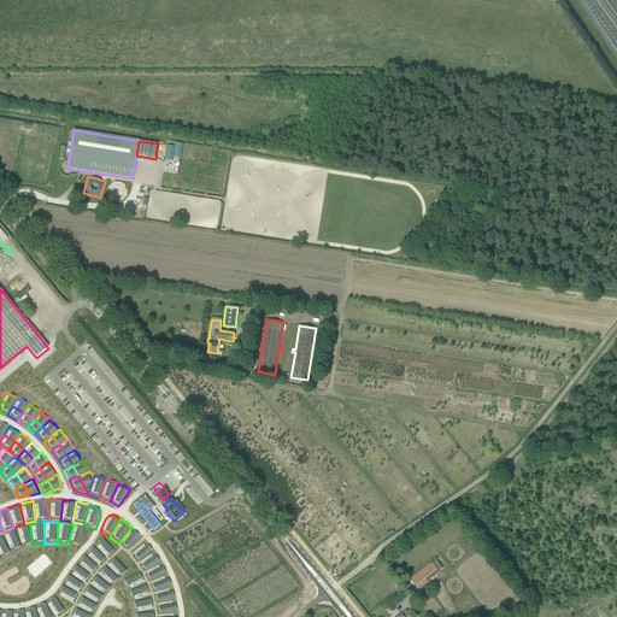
[(22,527),(15,529),(22,548),(23,548),(28,547),(33,545),(29,524),(22,527)]
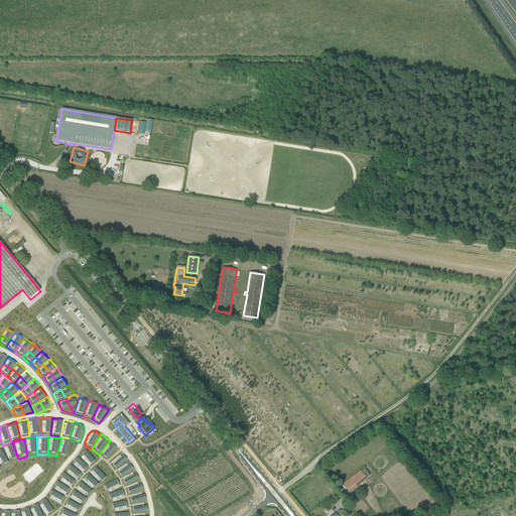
[(61,438),(56,456),(57,456),(62,457),(68,459),(74,452),(77,443),(74,441),(68,439),(61,438)]
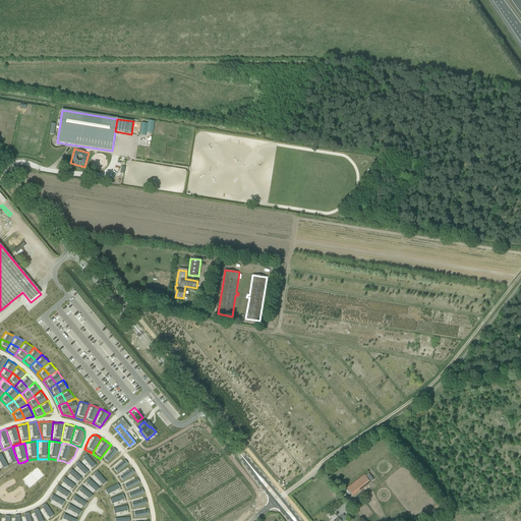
[(111,445),(100,459),(101,460),(102,461),(103,461),(104,462),(105,463),(106,464),(107,465),(108,466),(121,454),(120,453),(119,452),(118,451),(117,450),(116,449),(114,448),(113,447),(112,446),(111,445)]
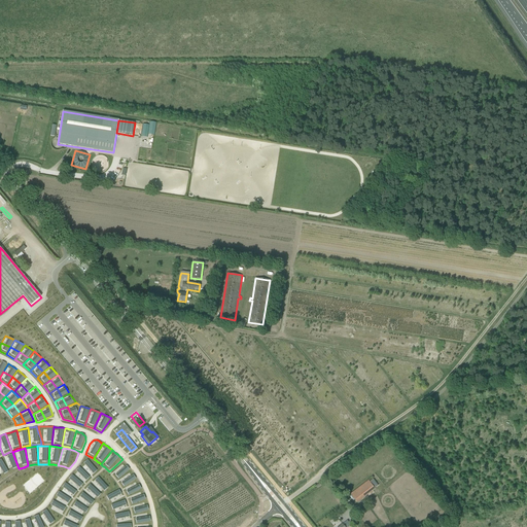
[(7,454),(2,457),(10,472),(14,470),(19,468),(12,452),(7,454)]
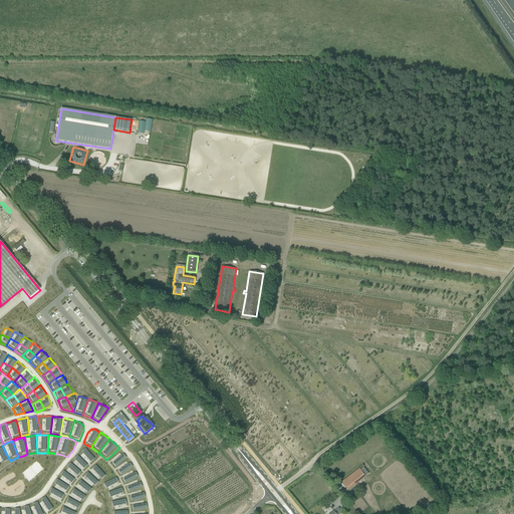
[(78,453),(77,454),(89,467),(91,465),(97,460),(101,457),(100,456),(99,456),(99,455),(98,455),(97,454),(96,453),(95,452),(94,452),(93,451),(92,450),(91,449),(90,449),(89,448),(88,448),(88,447),(87,447),(86,446),(85,446),(82,444),(78,453)]
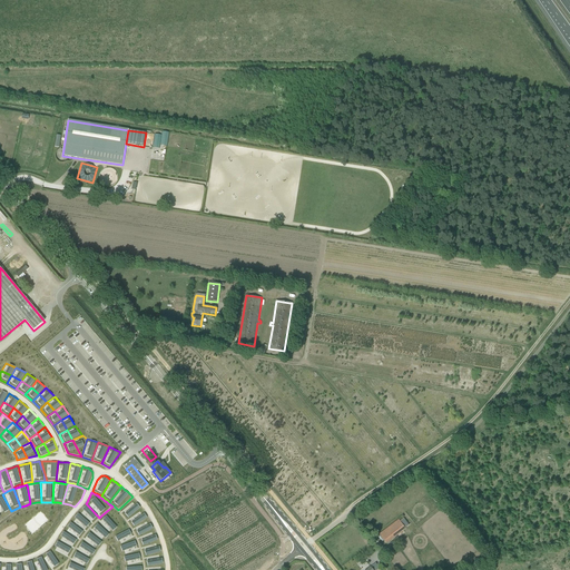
[(0,494),(0,514),(1,518),(2,518),(7,514),(11,511),(2,494),(1,494),(0,494)]
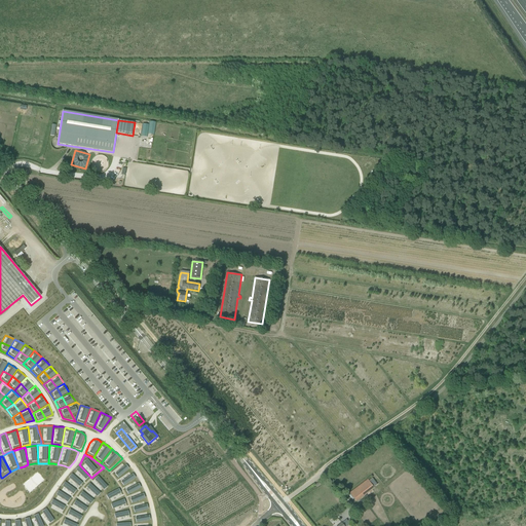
[(123,460),(110,472),(111,473),(112,474),(112,475),(113,475),(113,476),(114,476),(114,477),(115,477),(115,478),(116,478),(116,479),(116,480),(117,480),(132,470),(132,468),(130,468),(130,467),(129,466),(128,465),(127,464),(127,463),(126,463),(126,462),(125,461),(124,461),(124,460),(123,460)]
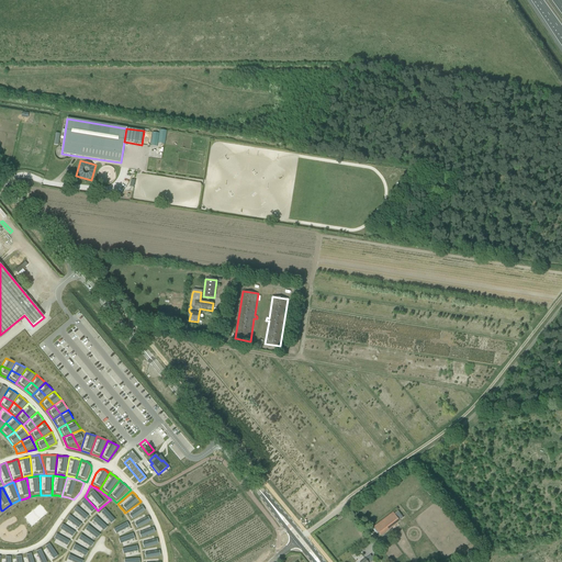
[(77,504),(91,517),(92,516),(93,514),(96,513),(98,510),(85,496),(82,498),(80,501),(79,502),(77,504)]
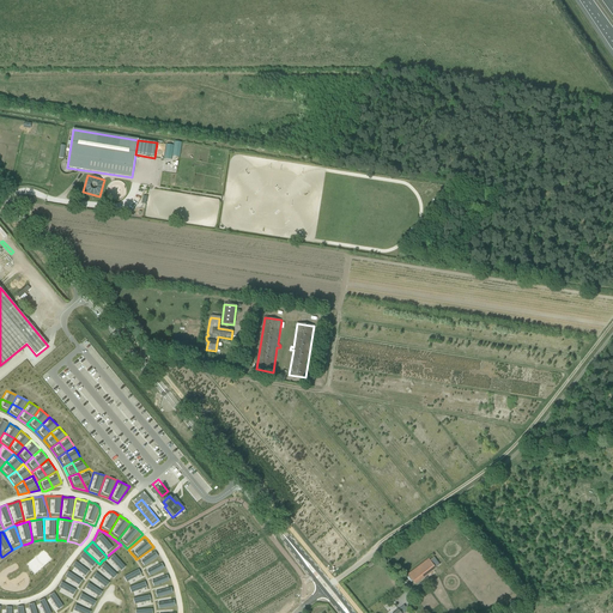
[(122,546),(105,560),(120,576),(138,564),(137,563),(137,562),(135,562),(134,560),(134,559),(133,558),(133,557),(132,557),(131,556),(131,554),(129,553),(128,553),(128,552),(127,551),(126,551),(126,550),(125,548),(123,547),(122,546)]
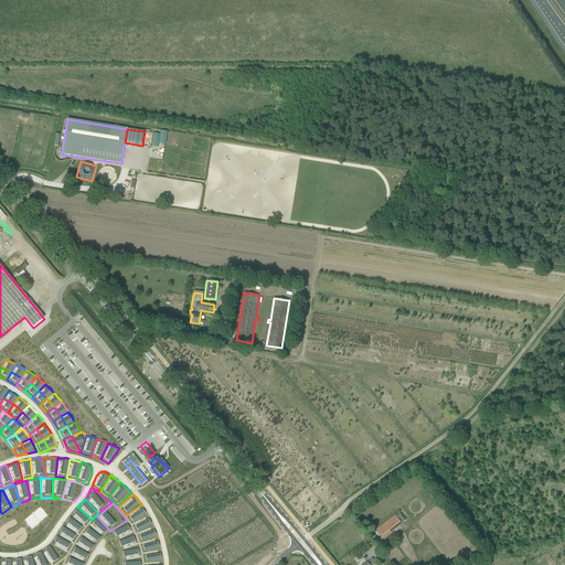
[(141,504),(126,515),(126,516),(127,516),(127,518),(128,519),(131,524),(148,514),(145,508),(144,508),(144,507),(142,505),(141,504)]
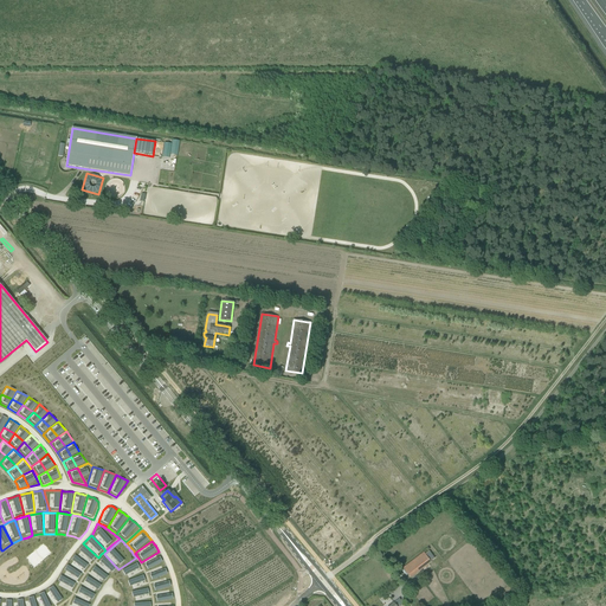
[(75,553),(90,566),(91,566),(92,565),(94,562),(96,560),(97,559),(98,558),(83,543),(82,545),(79,547),(78,549),(77,550),(75,553)]
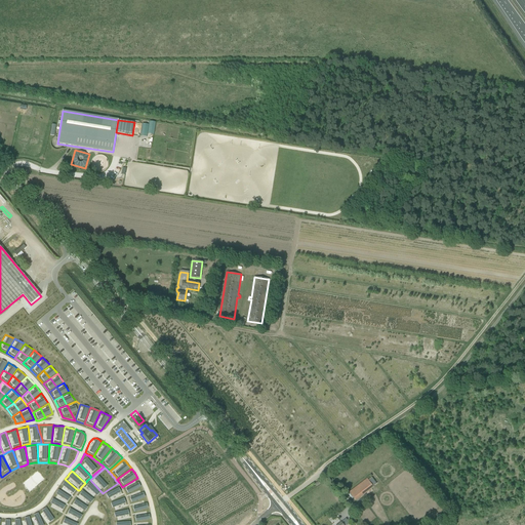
[(137,478),(122,487),(123,489),(126,495),(143,488),(138,480),(137,478)]
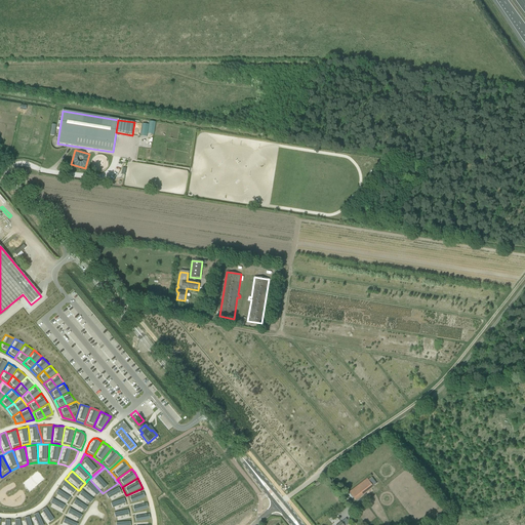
[(58,487),(57,488),(73,498),(73,497),(75,496),(76,494),(77,492),(78,490),(65,479),(64,480),(63,482),(61,484),(59,485),(58,487)]
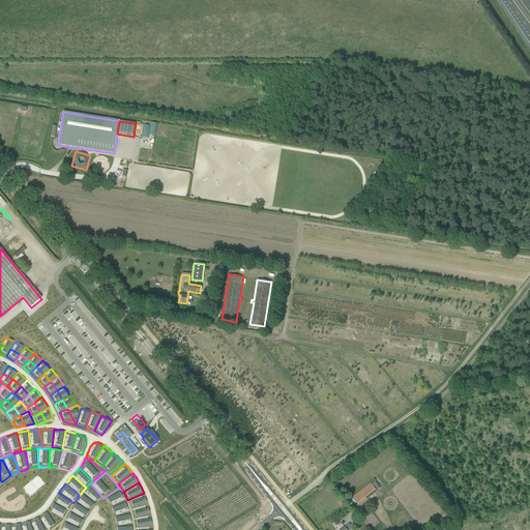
[(91,484),(83,493),(97,505),(104,498),(91,484)]
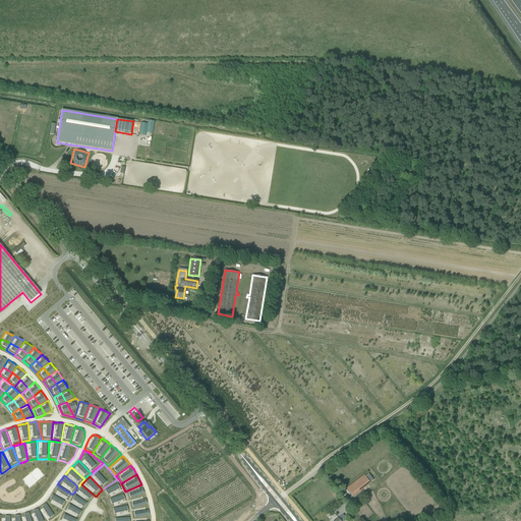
[(367,485),(362,477),(347,488),(353,497),(367,485)]
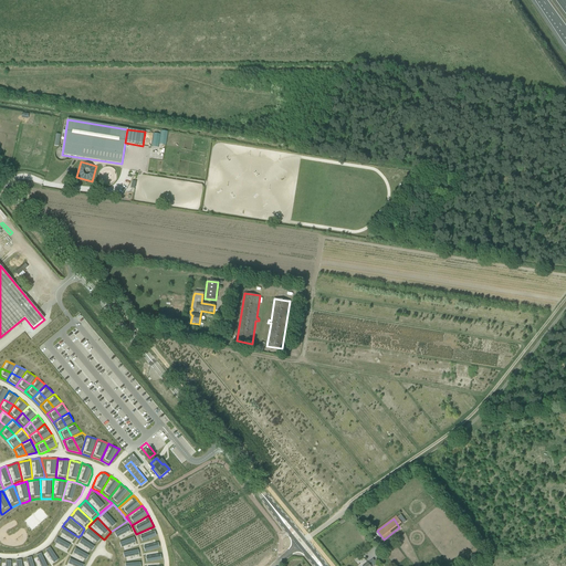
[(127,521),(111,532),(114,537),(117,543),(135,535),(132,527),(127,521)]
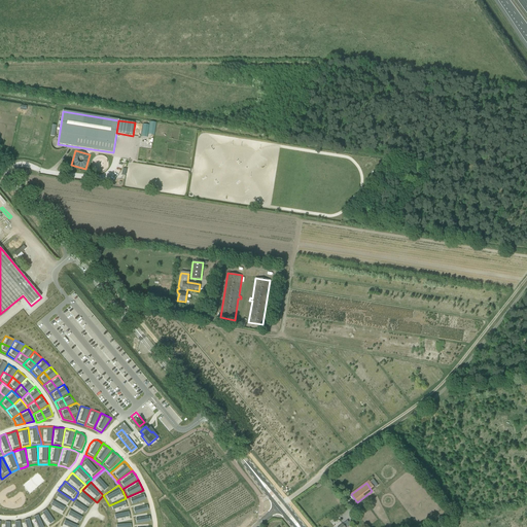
[(53,498),(53,499),(68,508),(68,507),(70,505),(71,503),(72,501),(73,500),(58,490),(58,491),(57,493),(55,494),(54,496),(53,498)]
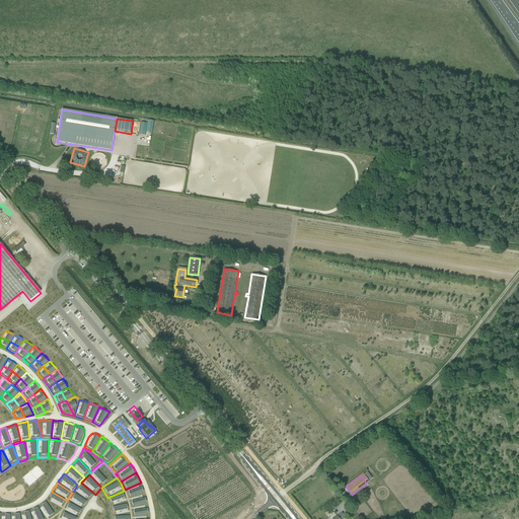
[(81,483),(74,492),(89,502),(95,495),(81,483)]
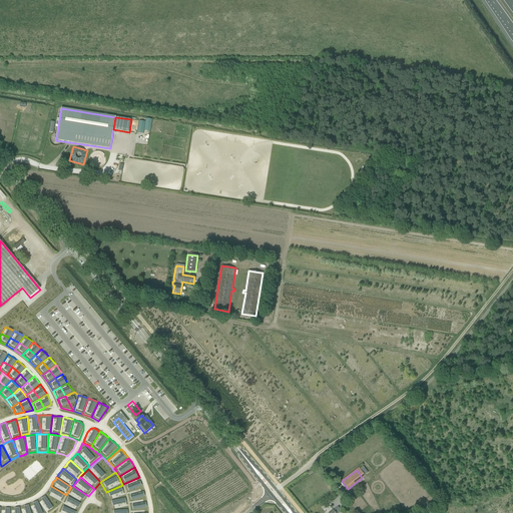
[(139,477),(123,484),(126,492),(127,493),(143,488),(143,486),(139,477)]
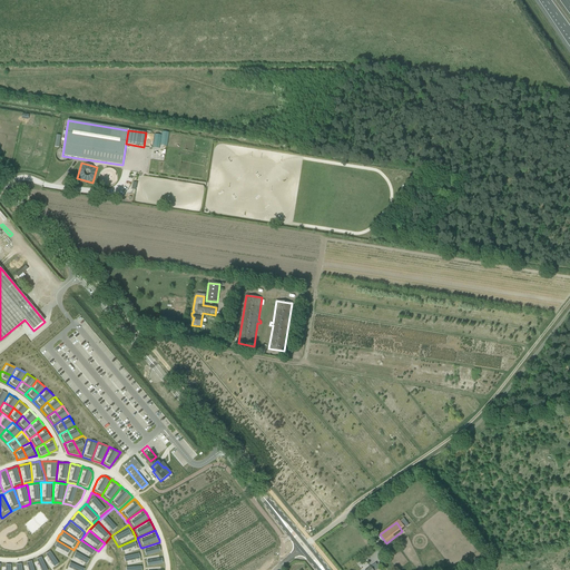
[(136,539),(118,547),(120,553),(121,557),(140,552),(139,547),(136,539)]
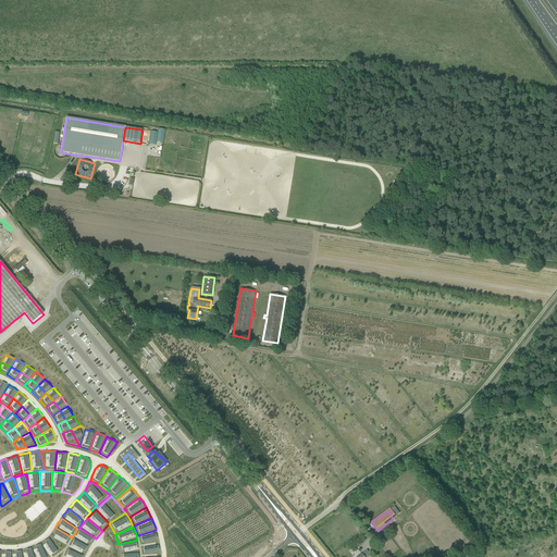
[(50,535),(49,536),(63,549),(64,548),(66,546),(67,544),(69,542),(70,540),(71,539),(72,537),(56,528),(54,529),(53,531),(52,532),(51,533),(50,535)]
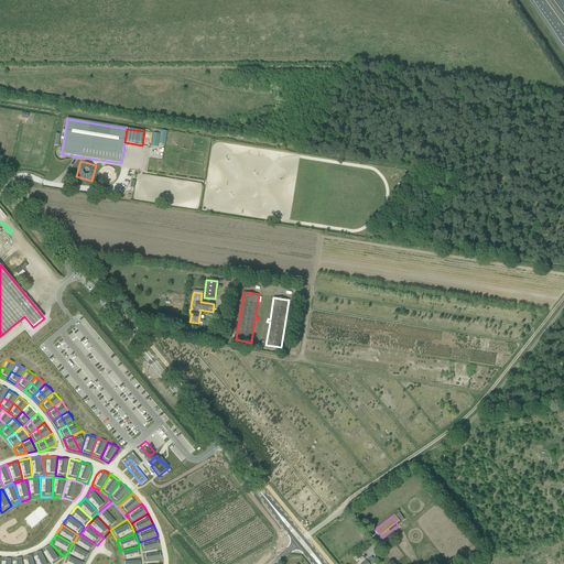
[(76,541),(74,544),(91,554),(93,552),(97,546),(97,545),(80,534),(76,541)]
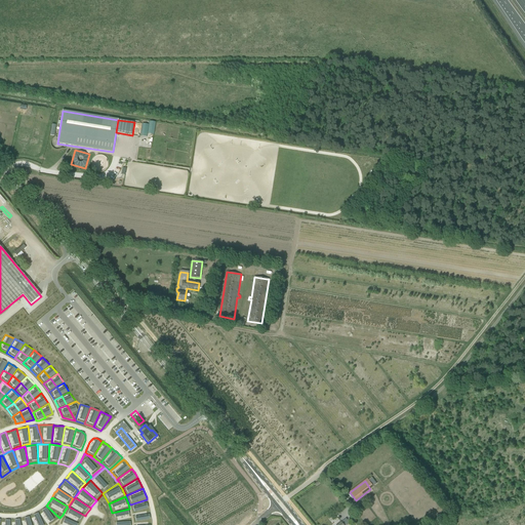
[(147,499),(130,505),(131,511),(132,514),(150,511),(149,507),(147,499)]
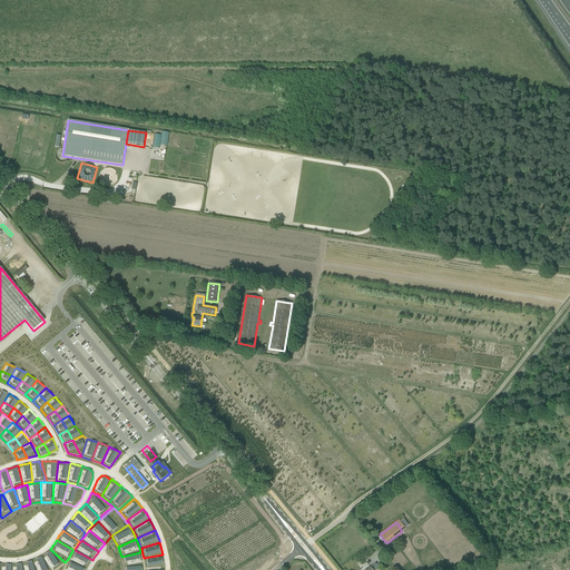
[(42,554),(41,556),(49,569),(53,569),(55,569),(57,569),(59,567),(60,566),(62,564),(65,562),(50,549),(49,549),(48,550),(47,551),(45,552),(43,553),(42,554)]
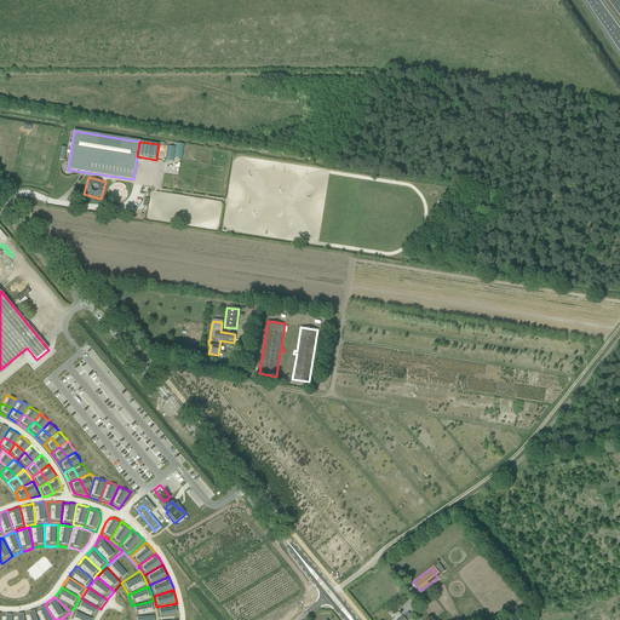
[(75,610),(75,612),(95,619),(98,613),(101,609),(81,598),(80,602),(75,610)]
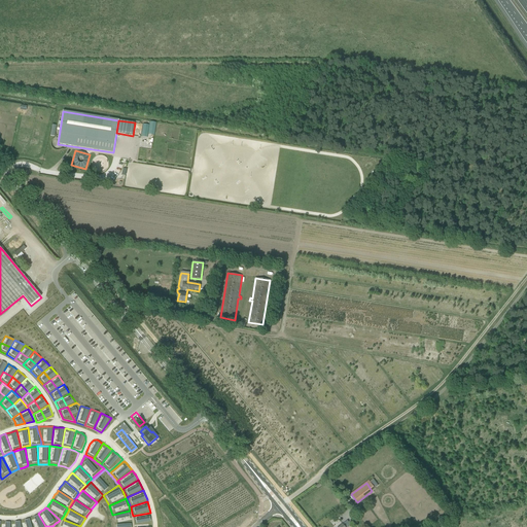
[(130,511),(112,515),(113,517),(114,523),(114,524),(133,522),(133,521),(131,513),(130,511)]
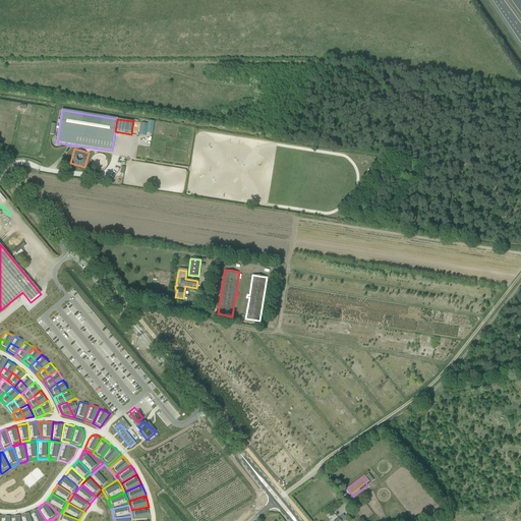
[(149,507),(131,510),(132,514),(133,519),(151,517),(150,512),(149,507)]
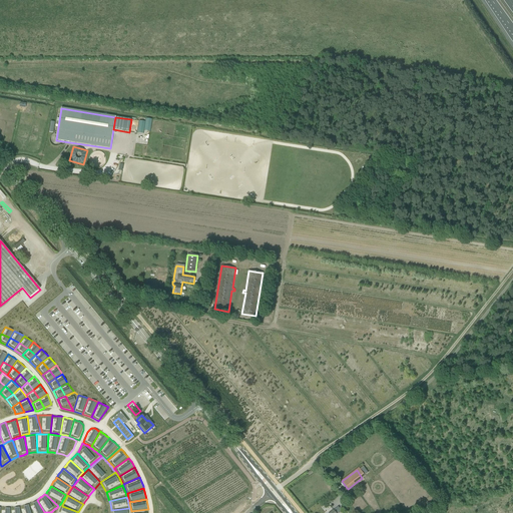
[(30,503),(29,504),(31,512),(44,512),(37,500),(36,500),(35,501),(33,502),(31,503),(30,503)]
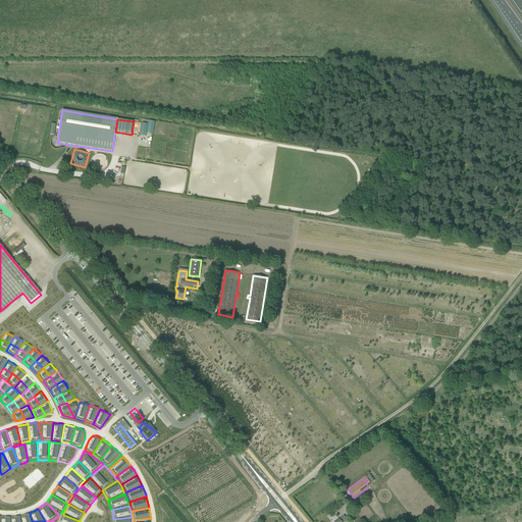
[(21,515),(20,515),(21,521),(32,521),(30,513),(29,513),(27,513),(25,514),(23,514),(21,515)]
